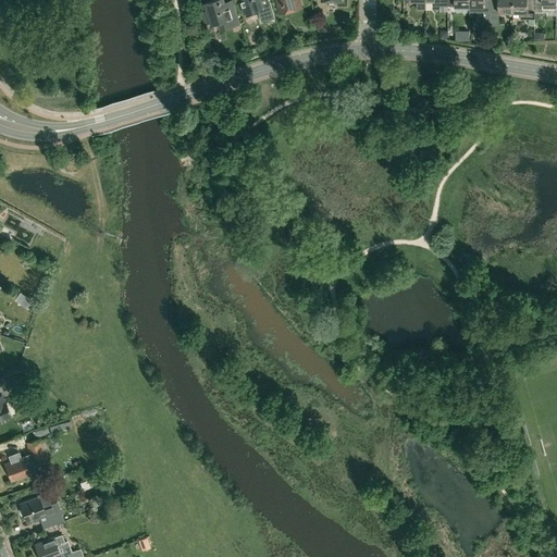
[(225,7),(223,0),(213,0),(206,2),(208,10),(201,12),(205,25),(212,23),(219,21),(221,28),(238,23),(233,4),(225,7)]
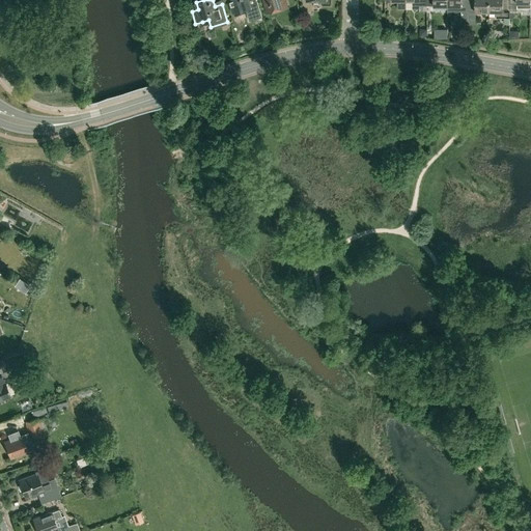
[(229,0),(233,12),(246,8),(249,21),(262,17),(257,1),(248,4),(247,0),(229,0)]
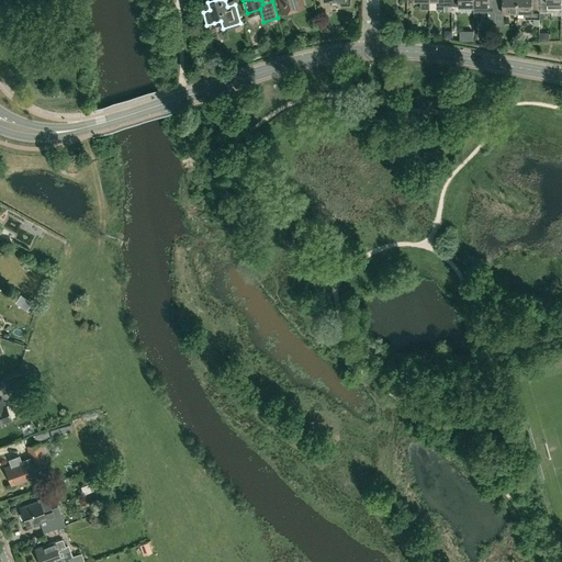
[(279,0),(283,13),(304,7),(302,0),(279,0)]
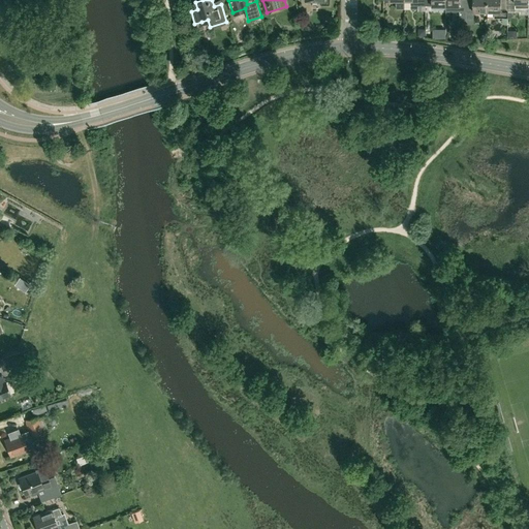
[(426,5),(425,0),(410,0),(410,8),(418,8),(418,5),(426,5)]
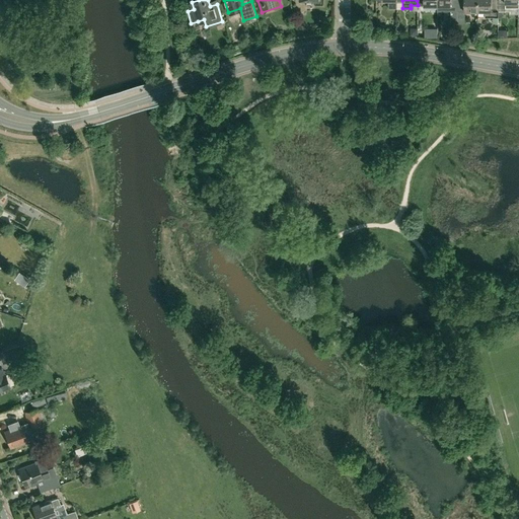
[(437,11),(438,11),(437,0),(417,0),(418,5),(418,10),(421,10),(421,5),(437,5),(437,11)]
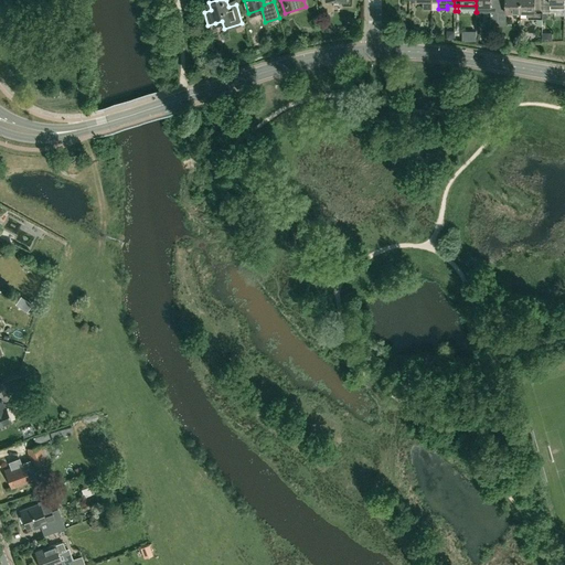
[(499,11),(498,0),(476,0),(477,12),(490,11),(499,11)]
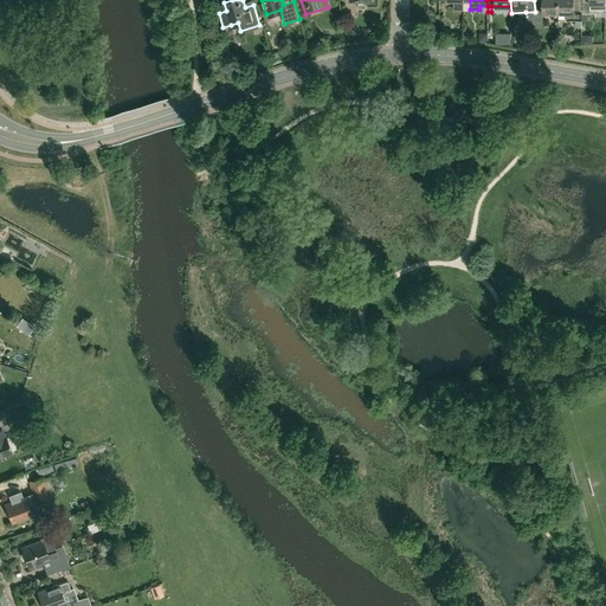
[(534,0),(535,12),(559,12),(558,0),(534,0)]
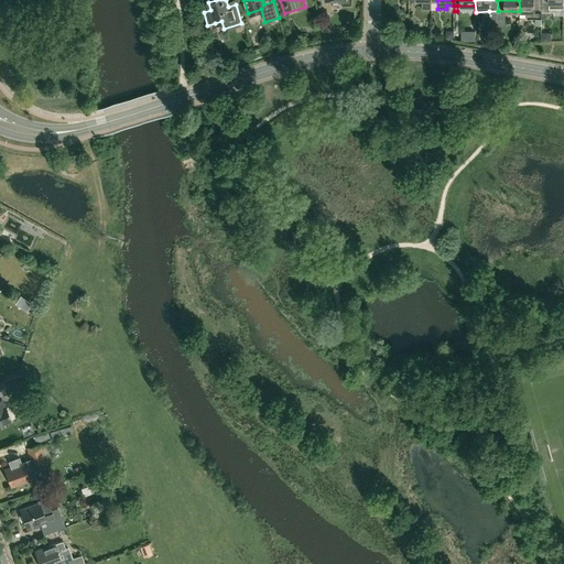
[(519,0),(520,11),(527,11),(528,11),(528,18),(535,18),(542,18),(542,11),(541,0),(519,0)]
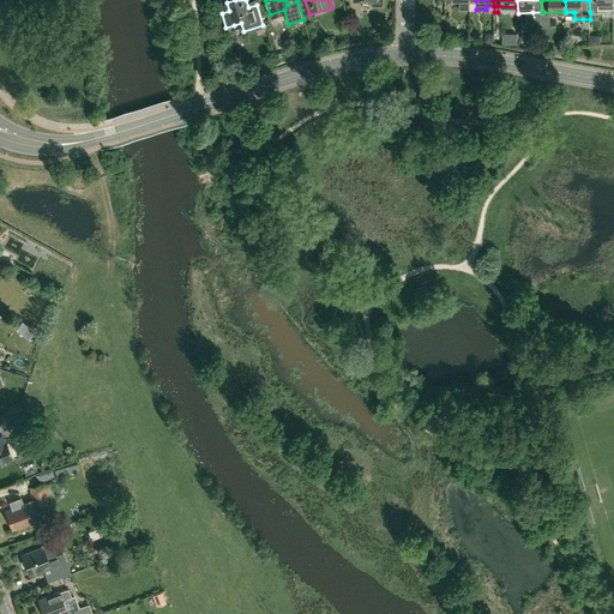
[(589,0),(590,12),(596,12),(603,12),(603,17),(613,16),(613,2),(613,0),(589,0)]
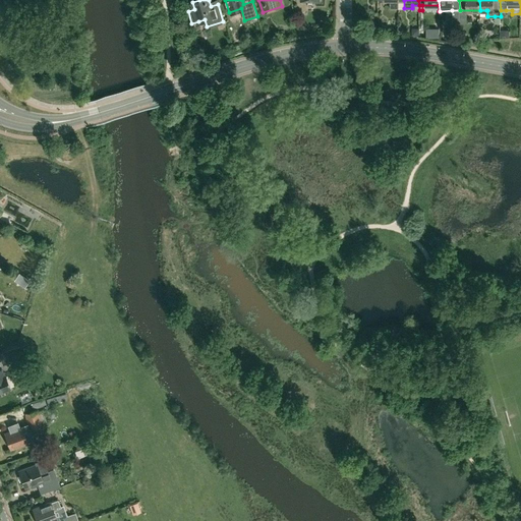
[(29,280),(19,274),(14,280),(24,287),(29,280)]
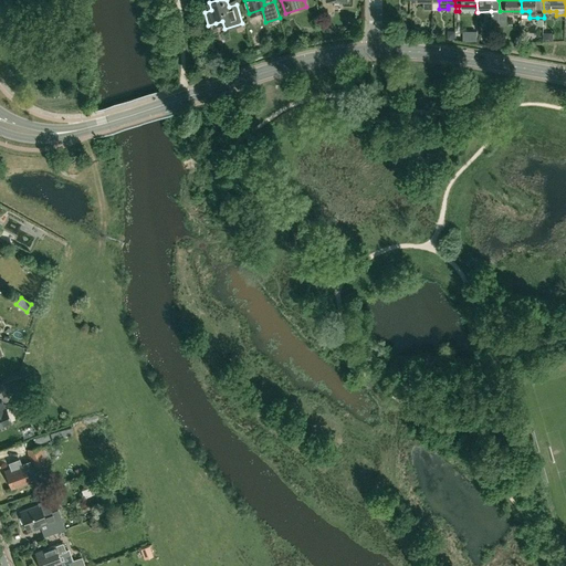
[(0,426),(11,422),(6,407),(4,407),(1,400),(0,401),(0,400),(0,426)]
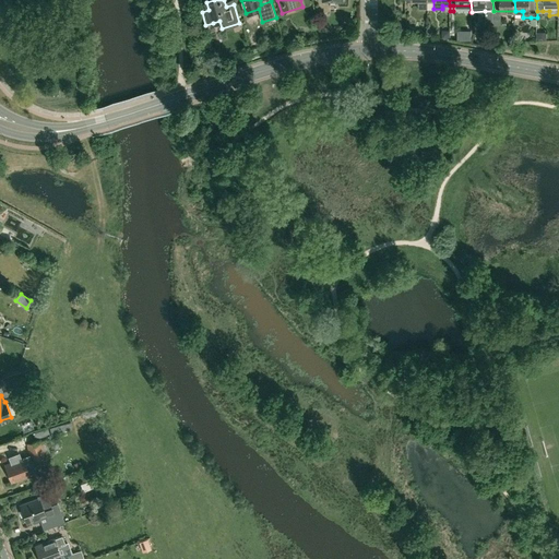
[(34,428),(31,420),(21,425),(24,432),(34,428)]
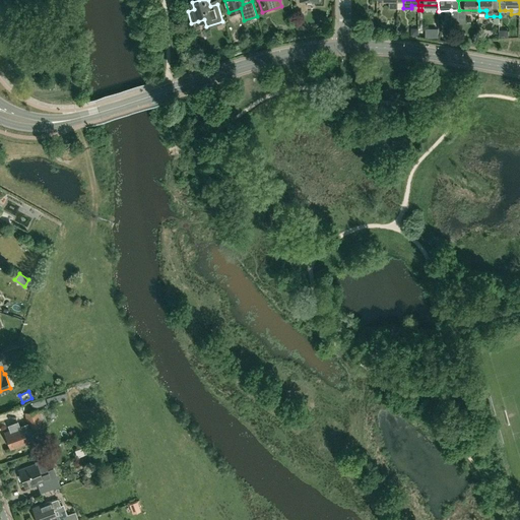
[(48,420),(44,408),(38,410),(37,408),(24,412),(29,429),(42,425),(41,423),(48,420)]
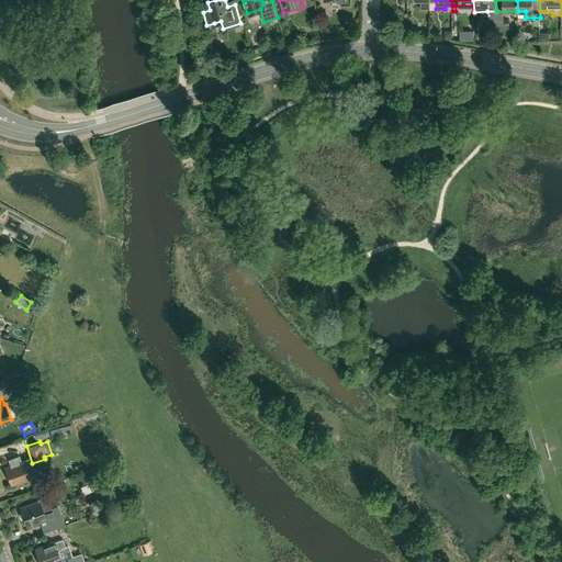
[(12,485),(30,479),(23,460),(6,468),(12,485)]
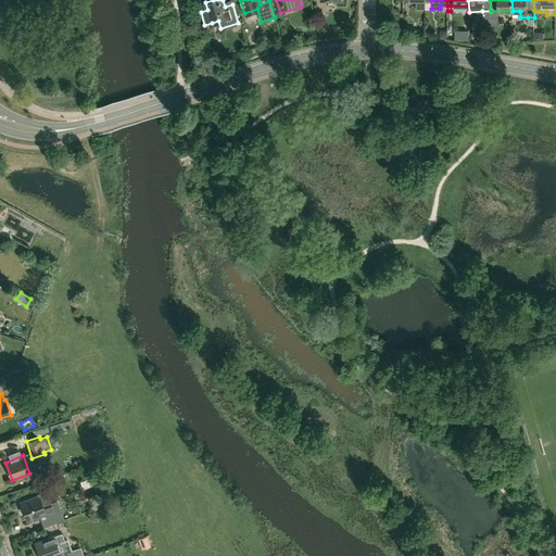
[(43,508),(52,505),(46,490),(37,493),(38,496),(21,503),(27,520),(46,514),(43,508)]
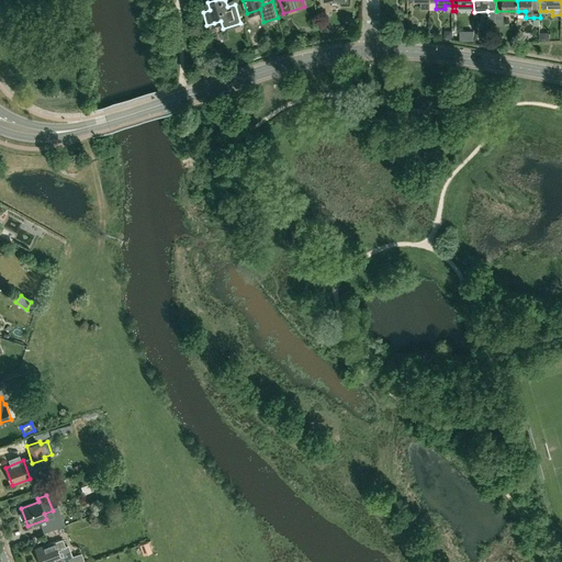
[(60,515),(54,518),(48,520),(49,521),(41,525),(44,532),(65,525),(60,515)]
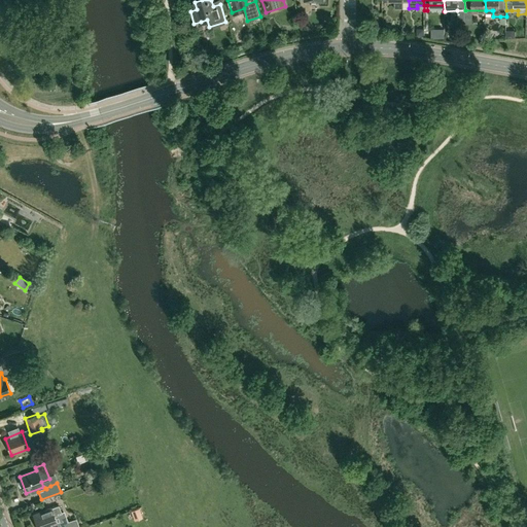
[(37,526),(53,526),(58,525),(54,516),(62,514),(59,505),(50,507),(50,508),(34,515),(37,526)]
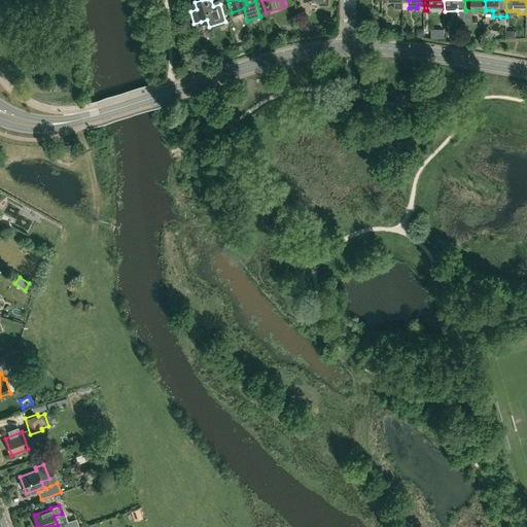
[(132,508),(136,520),(144,517),(140,505),(132,508)]
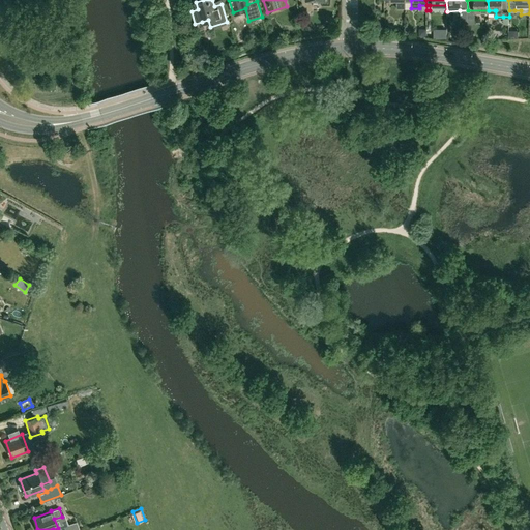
[(79,529),(77,521),(65,526),(66,529),(64,529),(79,529)]
